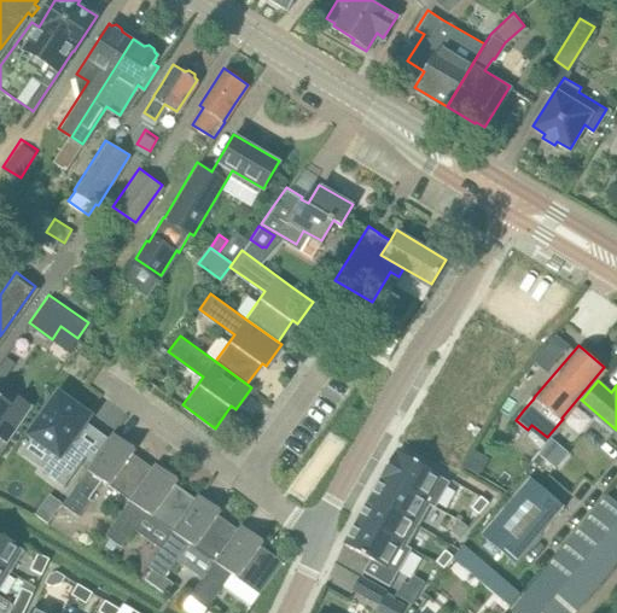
[(30,433),(53,449),(41,466),(41,467),(63,484),(86,453),(70,442),(86,419),(91,414),(76,403),(79,401),(64,390),(62,393),(59,391),(29,432),(30,433)]
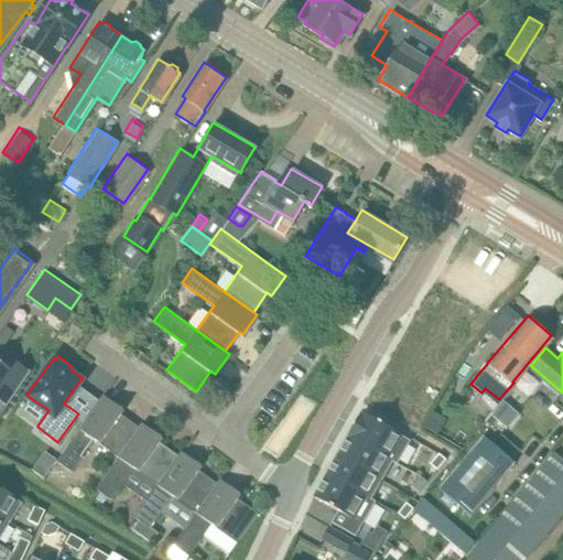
[(0,398),(6,401),(4,402),(6,404),(30,368),(29,367),(29,368),(18,361),(12,368),(0,361),(0,398)]
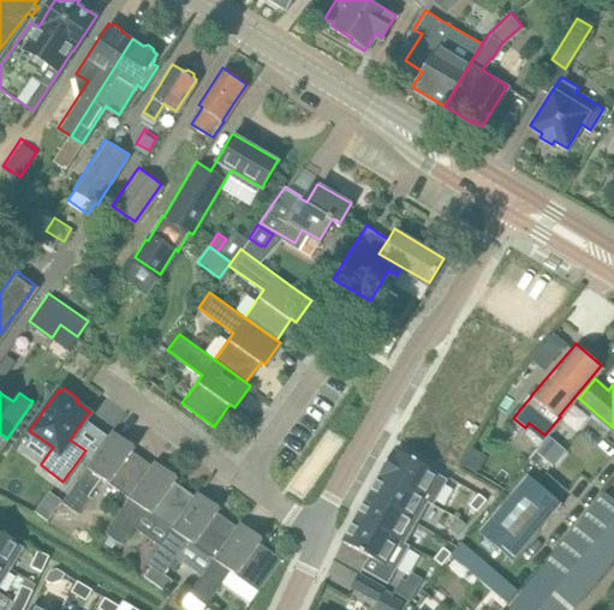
[(102,477),(129,495),(151,464),(131,449),(135,444),(113,429),(99,448),(61,500),(78,512),(102,477)]
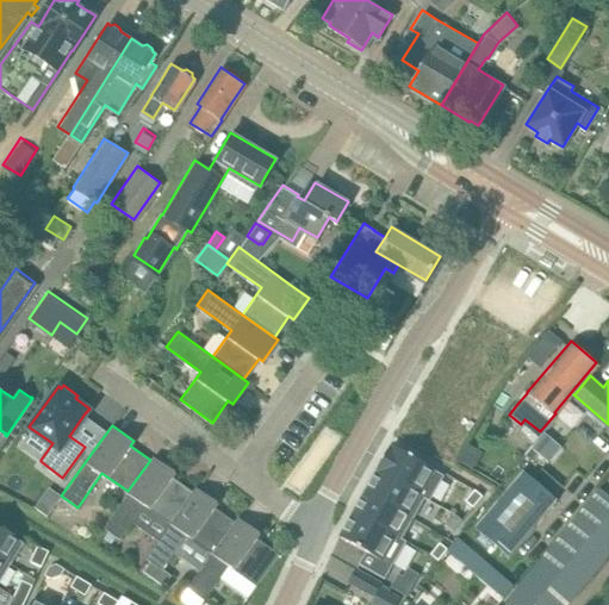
[(424,494),(429,497),(443,473),(392,443),(391,446),(390,446),(377,467),(424,494)]
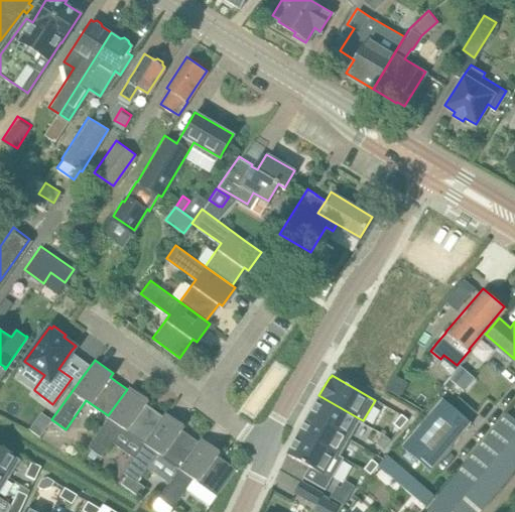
[(122,425),(144,441),(163,414),(146,402),(148,398),(130,385),(127,389),(108,415),(88,444),(101,455),(122,425)]
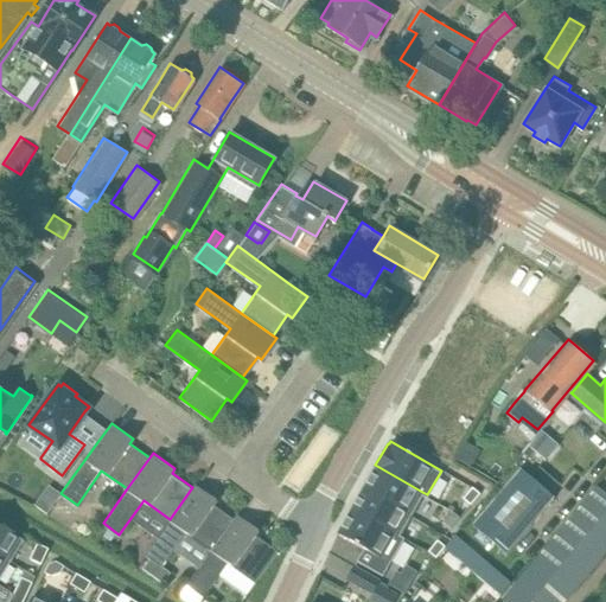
[(422,492),(375,465),(374,466),(376,467),(364,487),(410,513),(422,492)]
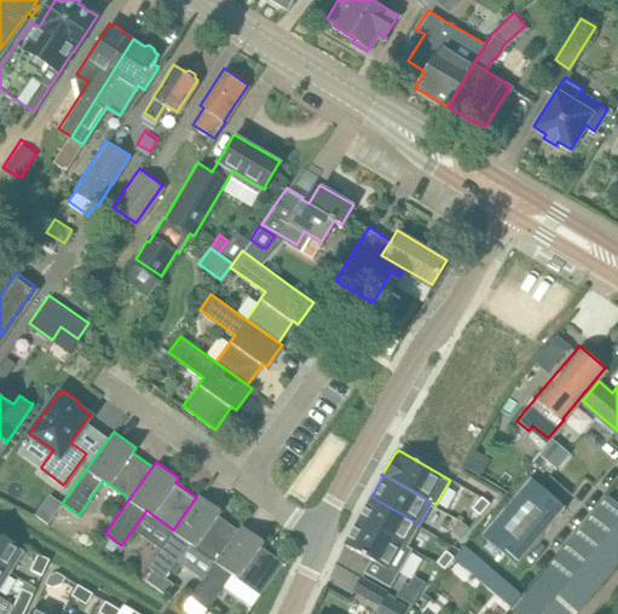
[(515,562),(565,504),(530,475),(481,533),(515,562)]
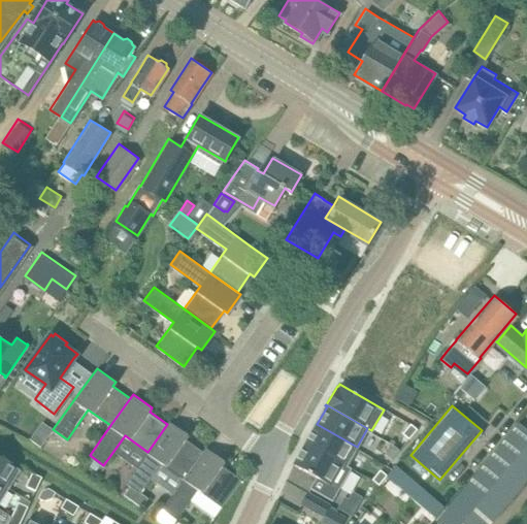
[(41,421),(28,439),(39,448),(53,429),(41,421)]
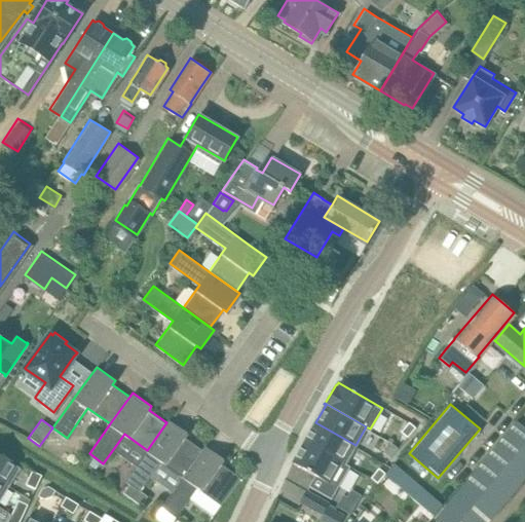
[(160,460),(183,476),(202,449),(185,436),(188,433),(169,419),(166,422),(147,450),(125,480),(129,483),(139,489),(160,460)]
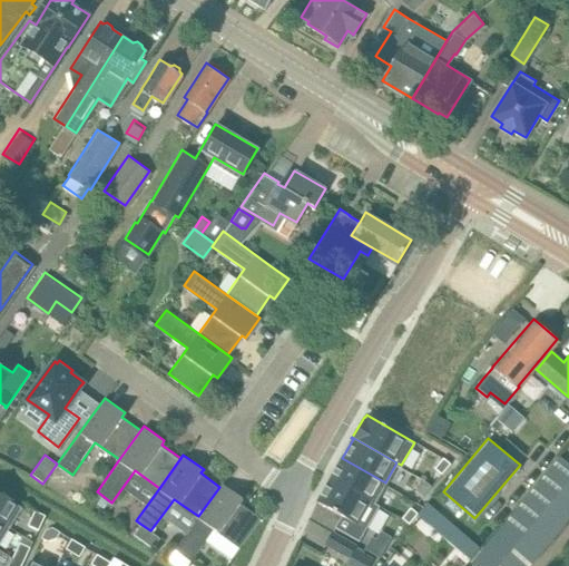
[(568,461),(559,455),(471,560),(477,565),(527,565),(568,516),(568,461)]
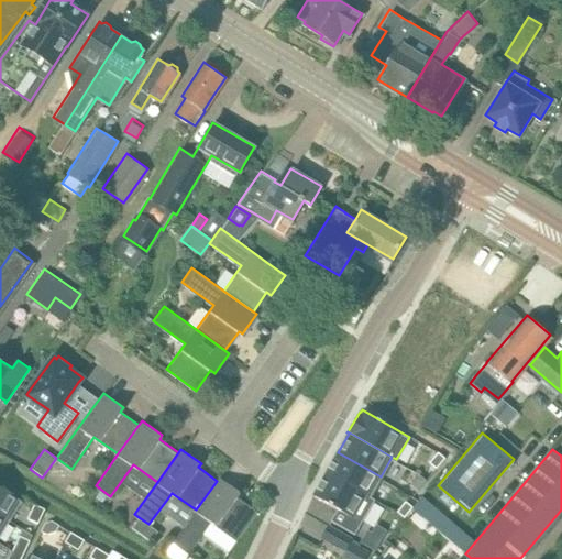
[(438,450),(429,460),(436,466),(444,456),(438,450)]
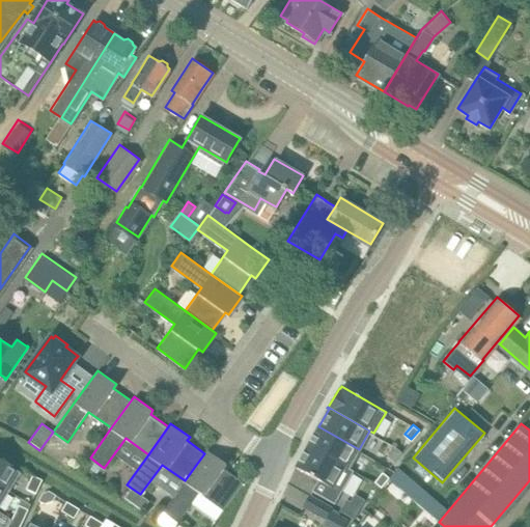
[(359,449),(318,426),(308,444),(349,467),(359,449)]
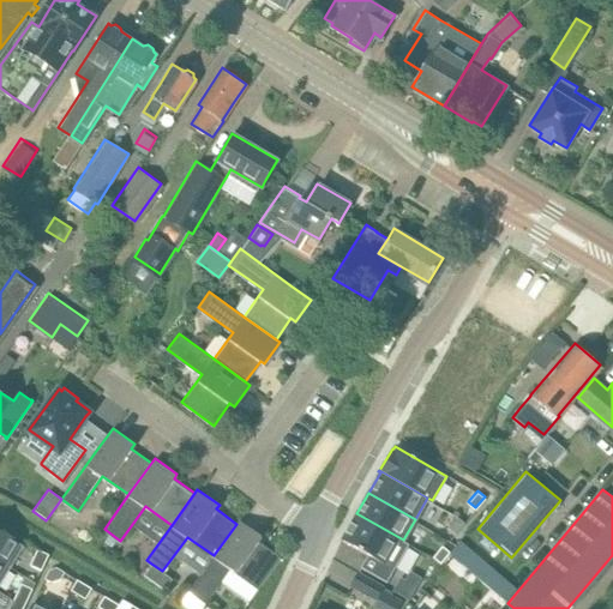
[(403,540),(356,513),(342,538),(367,553),(360,565),(386,580),(408,543),(403,540)]
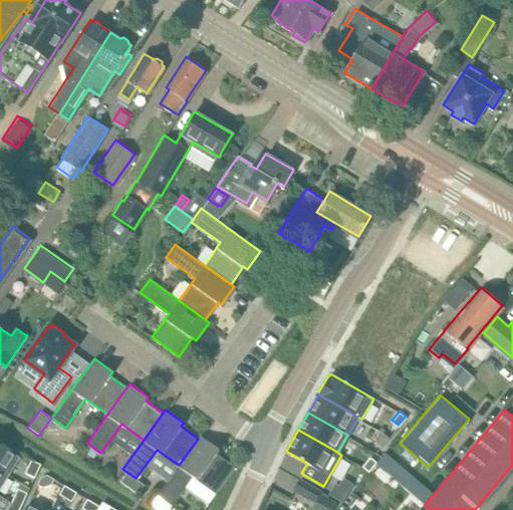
[(374,440),(381,445),(389,436),(382,431),(374,440)]
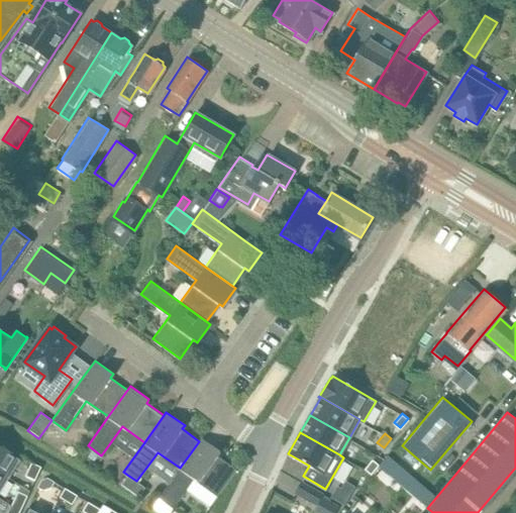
[(199,441),(180,468),(159,497),(173,507),(193,478),(216,495),(236,468),(217,454),(220,450),(202,437),(199,441)]
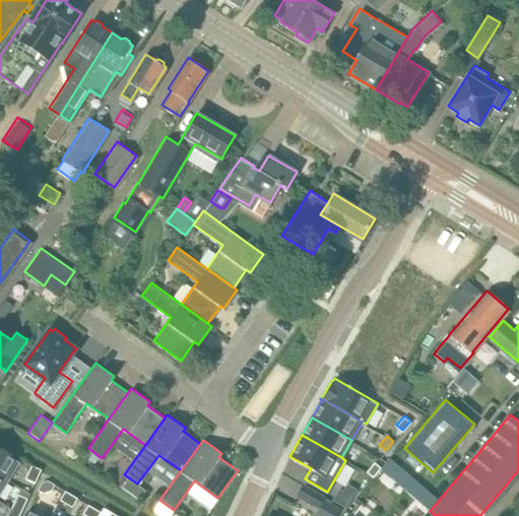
[(0,474),(8,479),(19,460),(0,448),(0,474)]
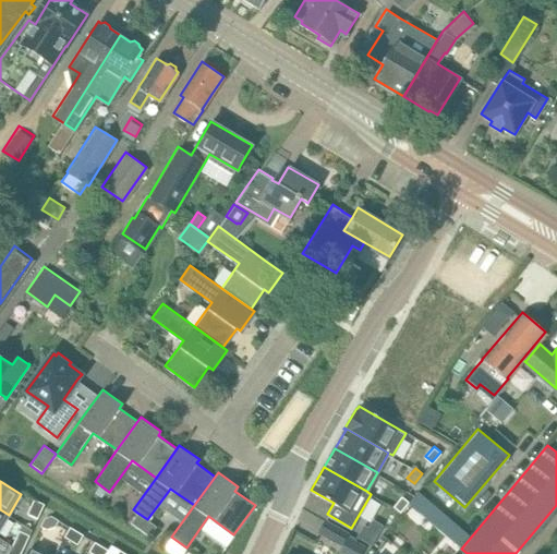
[(400,510),(409,501),(401,494),(394,505),(400,510)]
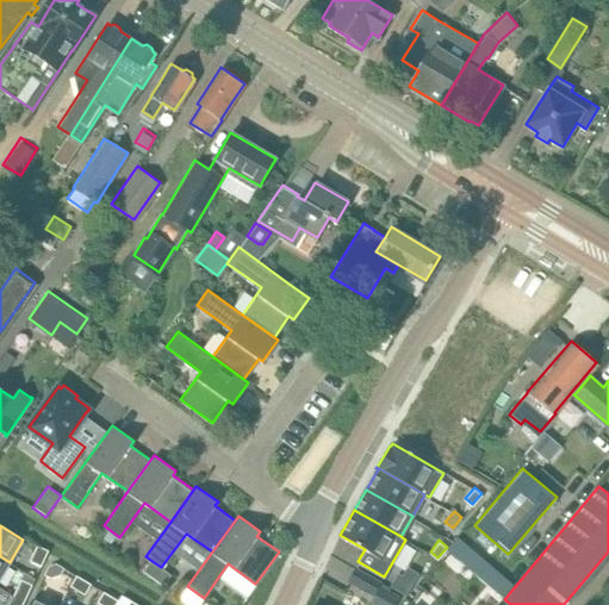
[(41,563),(48,548),(37,543),(30,559),(41,563)]
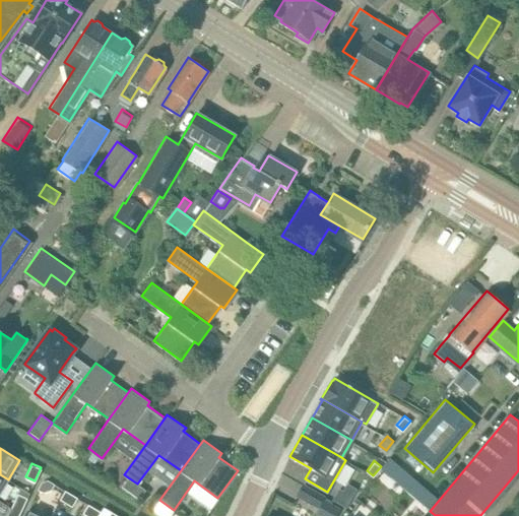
[(0,492),(8,479),(0,474),(0,492)]
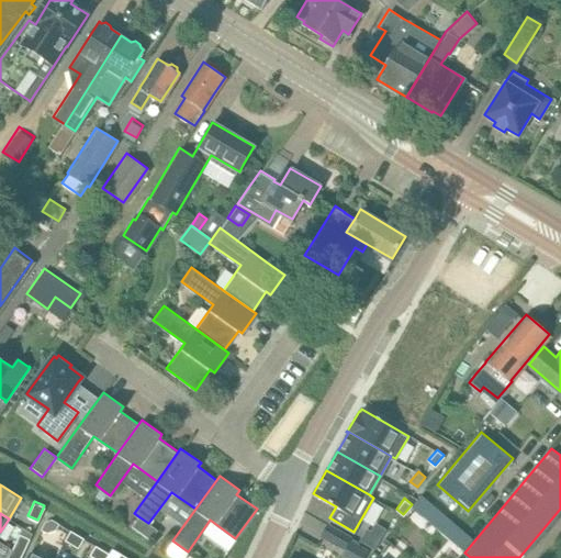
[(138,516),(132,525),(149,538),(156,529),(148,523),(138,516)]
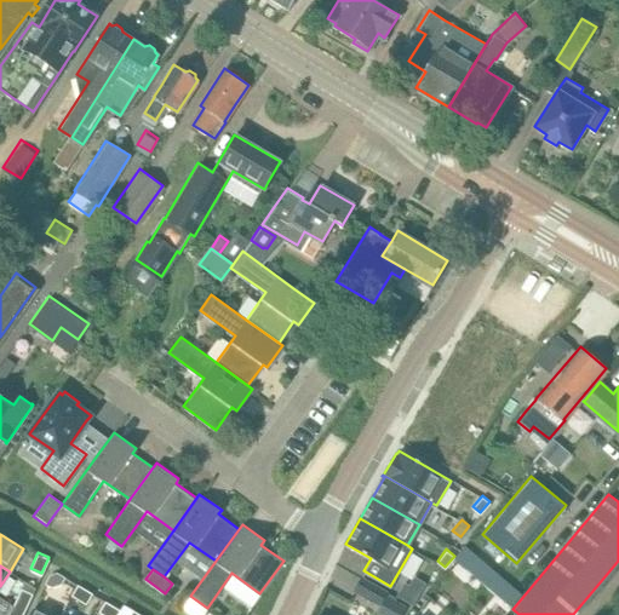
[(56,570),(49,573),(45,581),(51,585),(61,581),(64,575),(56,570)]
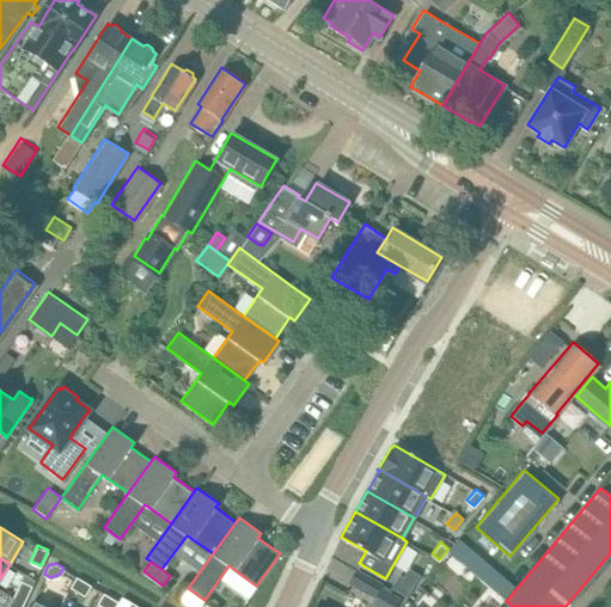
[(383,583),(356,568),(349,581),(376,595),(382,584),(383,583)]
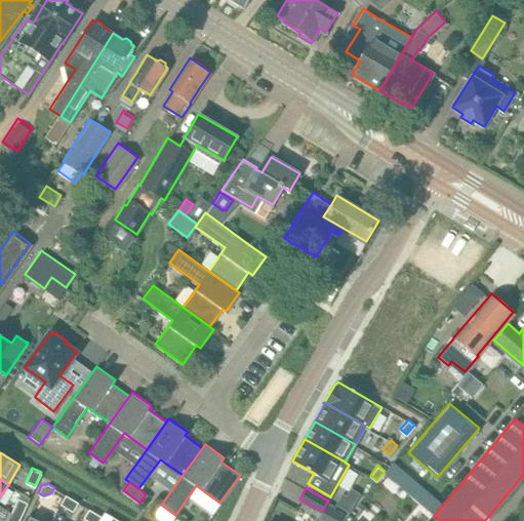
[(341,491),(335,503),(350,511),(356,499),(341,491)]
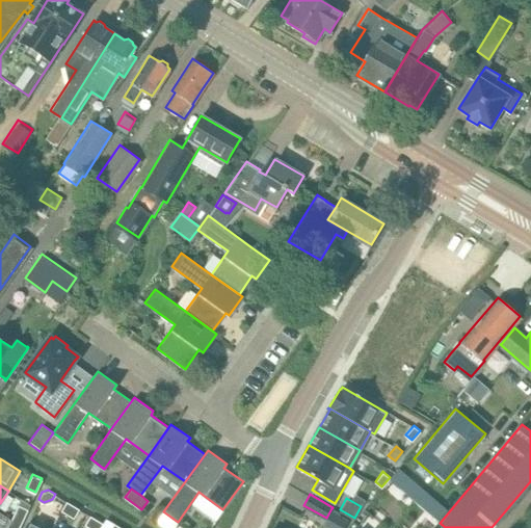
[(437,520),(447,508),(436,499),(426,510),(437,520)]
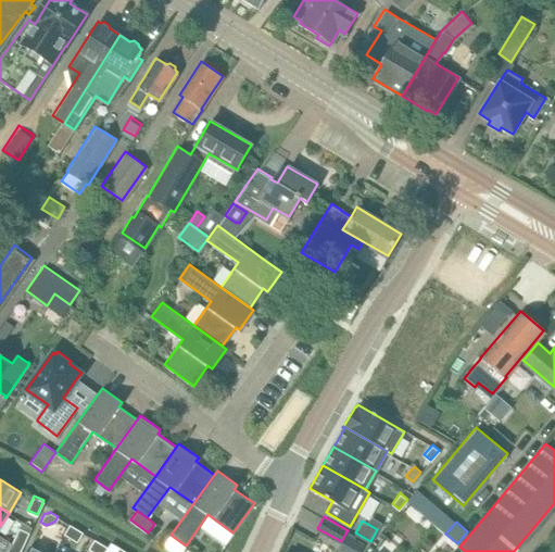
[(83,531),(70,523),(64,532),(77,540),(83,531)]
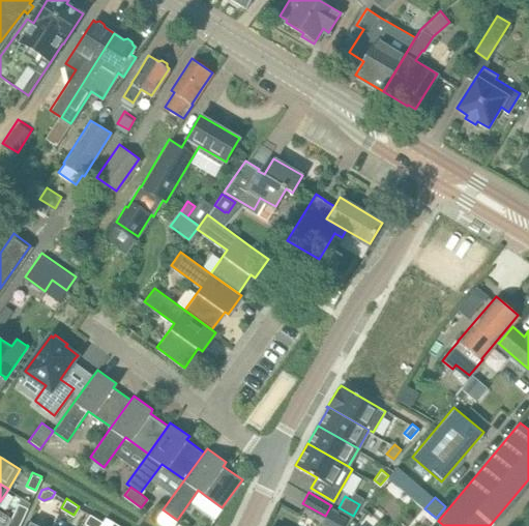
[(11,515),(22,520),(28,506),(18,502),(11,515)]
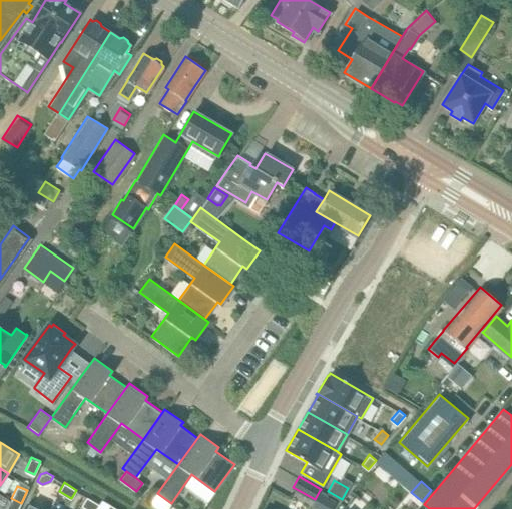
[(314,500),(312,505),(319,508),(331,508),(337,500),(320,490),(315,499),(314,500)]
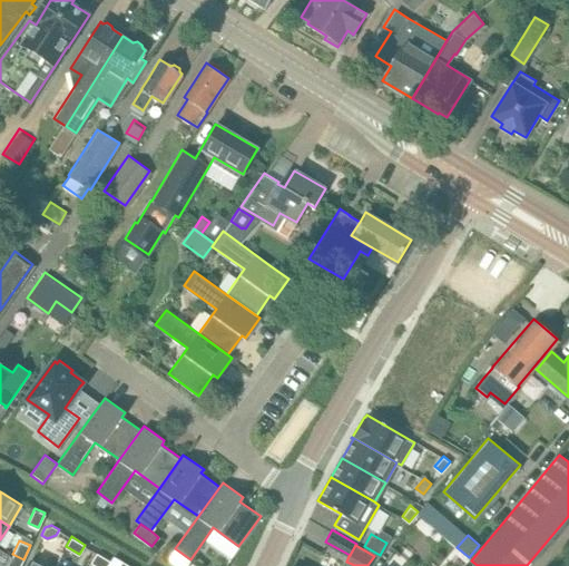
[(106,565),(110,560),(97,552),(91,562),(98,565),(106,565)]
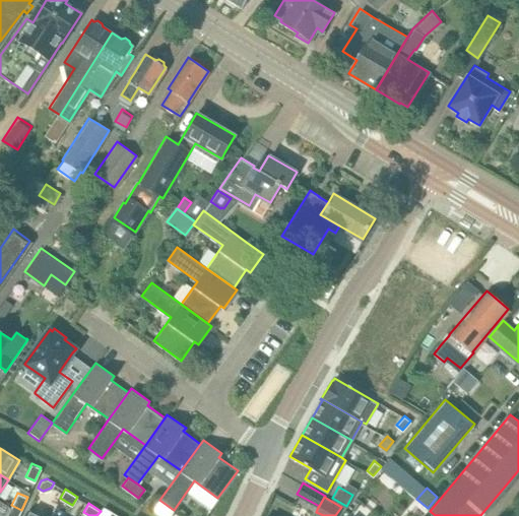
[(6,515),(17,515),(21,510),(11,505),(6,515)]
